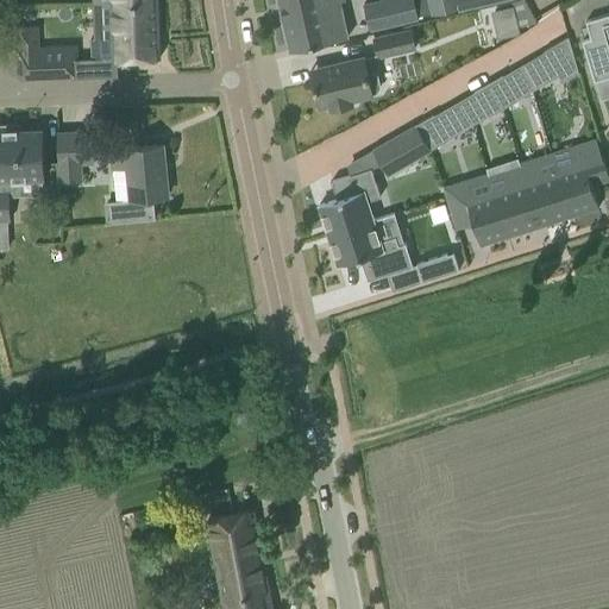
[(278,0),(292,50),(347,37),(341,13),(340,11),(328,13),(325,4),(338,0),(278,0)]
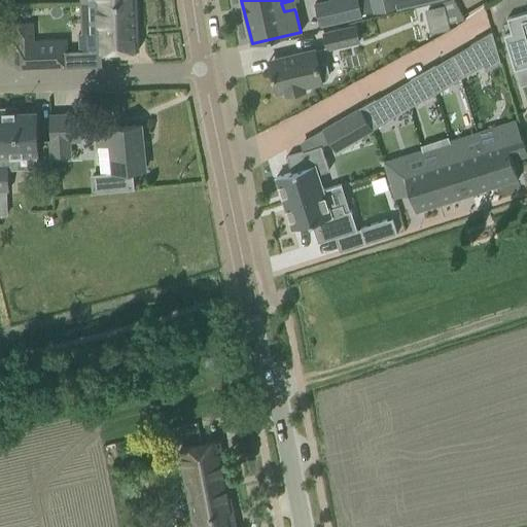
[(326,0),(315,3),(320,25),(362,15),(361,13),(374,10),(371,0),(326,0)]
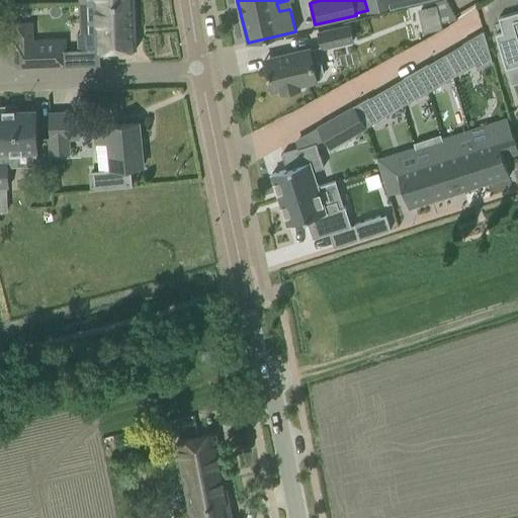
[(364,0),(367,10),(367,12),(419,0),(364,0)]
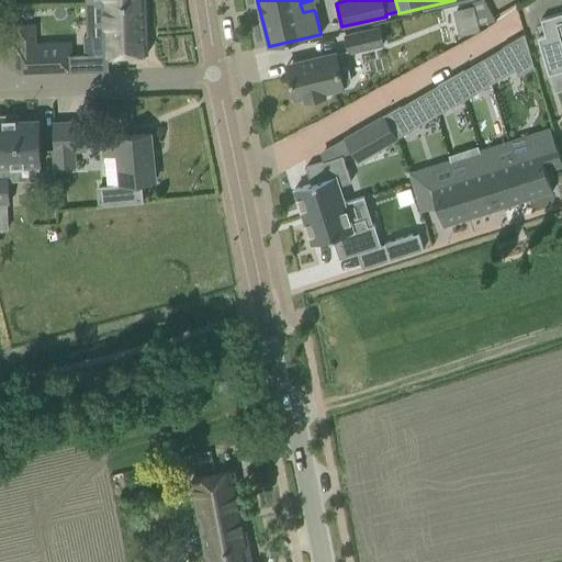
[(147,53),(145,1),(102,2),(103,35),(83,35),(85,55),(104,55),(147,53)]
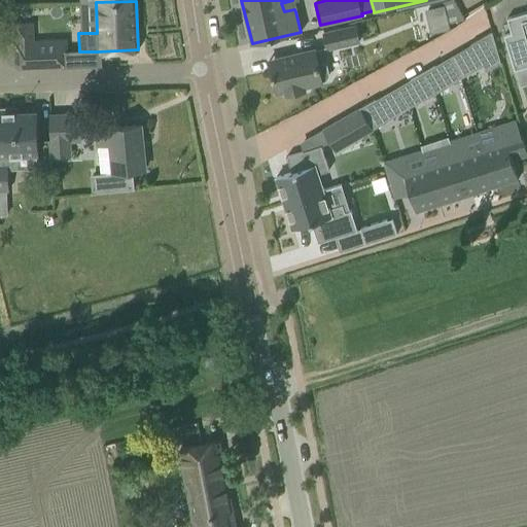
[(444,4),(428,8),(433,33),(450,29),(444,4)]
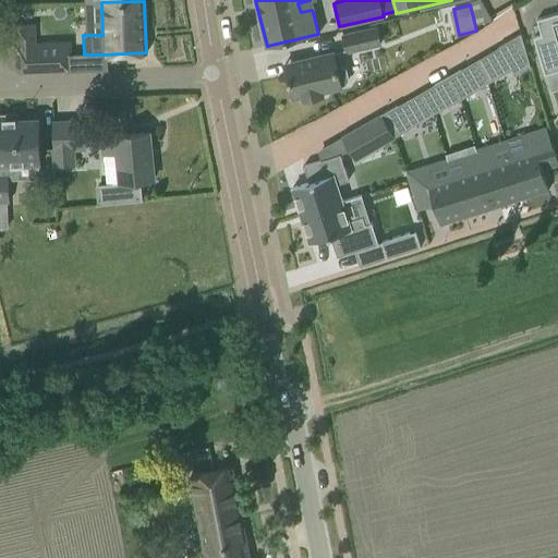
[(541,35),(534,37),(544,74),(545,73),(557,70),(557,12),(536,19),(541,35)]
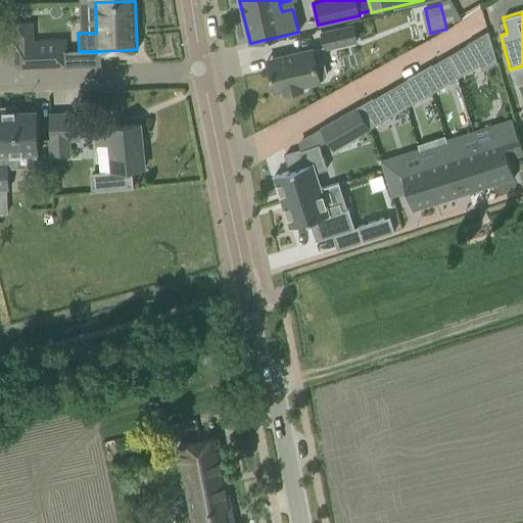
[(357,41),(352,26),(321,33),(325,48),(357,41)]
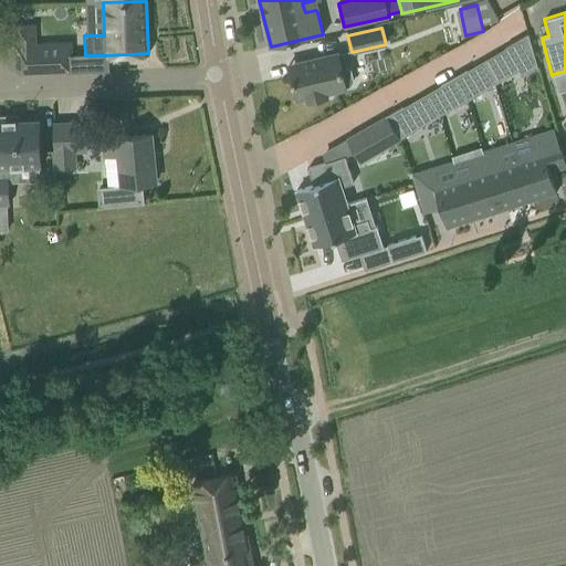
[(527,33),(504,46),(505,48),(519,71),(536,61),(527,33)]
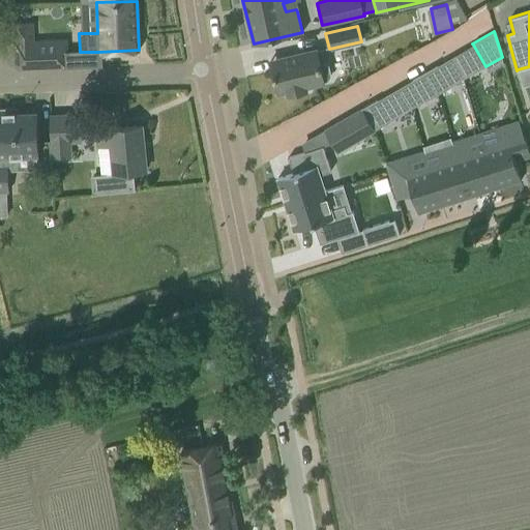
[(67,60),(66,39),(30,41),(30,42),(22,42),(22,41),(15,42),(16,67),(65,65),(65,64),(65,60),(67,60)]
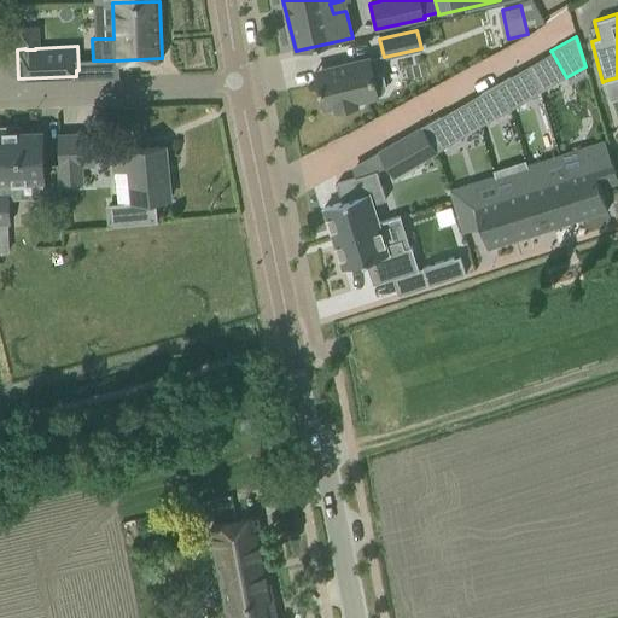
[(386,88),(383,75),(378,73),(372,74),(369,58),(315,71),(324,109),(334,106),(336,111),(357,106),(356,101),(378,95),(377,94),(383,93),(386,88)]
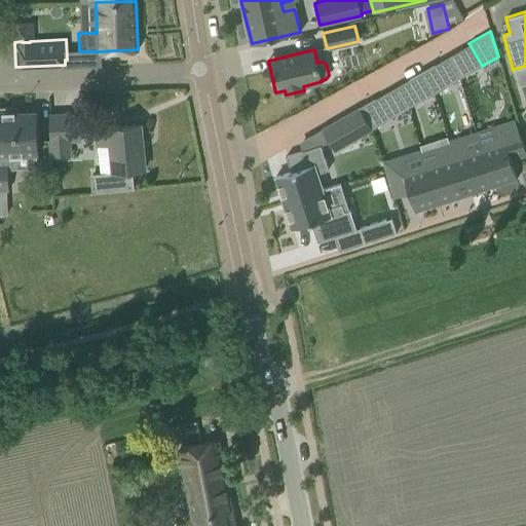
[(434,64),(421,71),(435,94),(446,86),(446,85),(435,65),(434,64)]
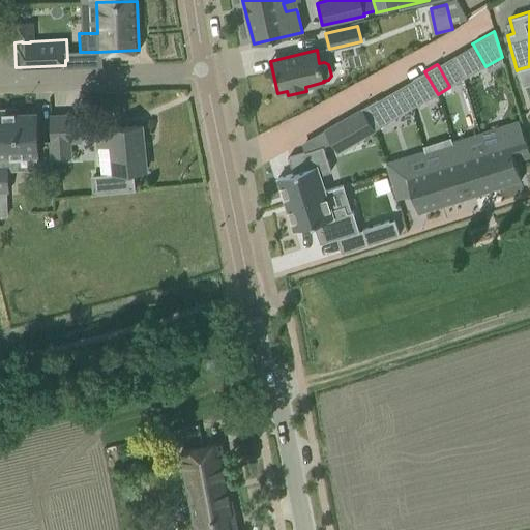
[(424,71),(412,79),(413,80),(424,100),(425,100),(438,94),(424,71)]
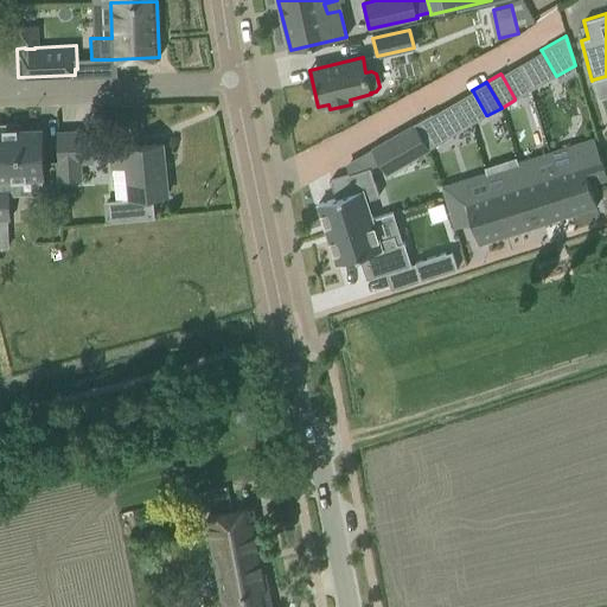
[(432,114),(414,123),(415,123),(429,149),(447,139),(446,139),(433,114),(432,114)]
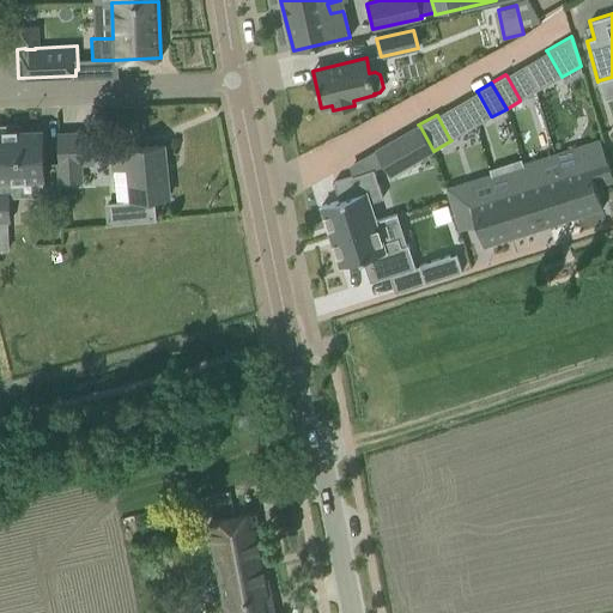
[(44,180),(43,129),(19,131),(19,126),(20,126),(20,123),(2,125),(2,132),(0,132),(0,220),(10,220),(8,181),(44,180)]
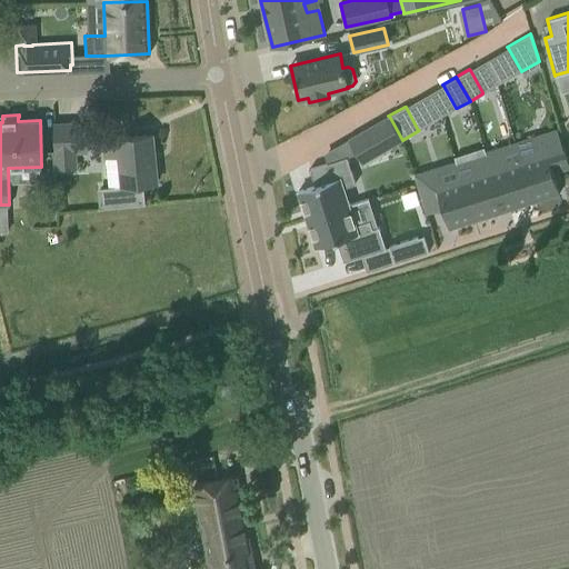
[(389,116),(348,139),(357,153),(391,135),(397,143),(402,140),(389,116)]
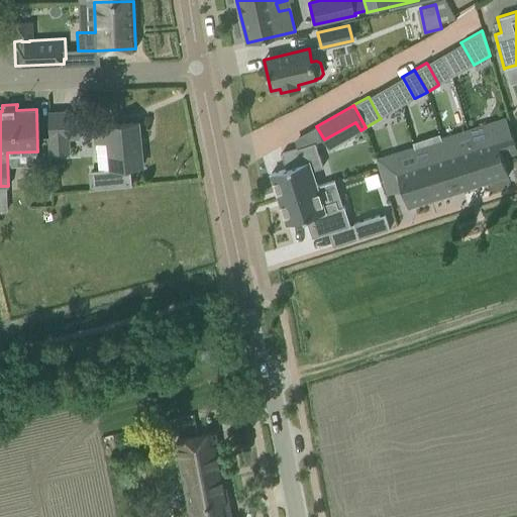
[(79,137),(78,112),(48,113),(49,138),(79,137)]
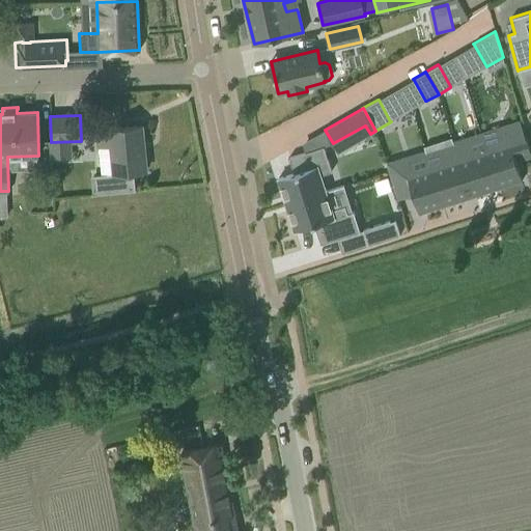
[(487,145),(500,186),(524,178),(519,159),(530,155),(530,143),(523,118),(499,126),(504,140),(487,145)]
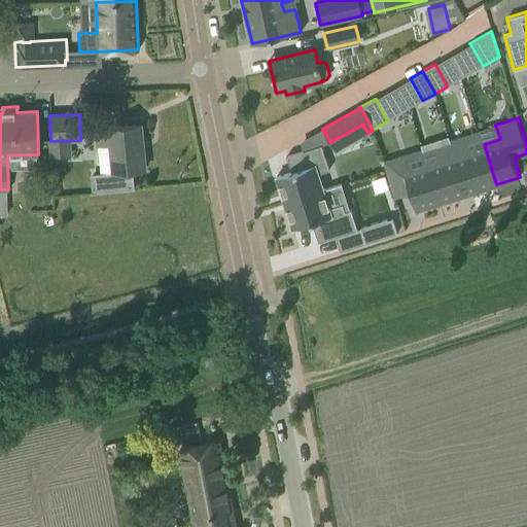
[(101,173),(94,174),(96,192),(134,189),(133,170),(145,169),(141,125),(120,127),(97,129),(98,145),(101,173)]
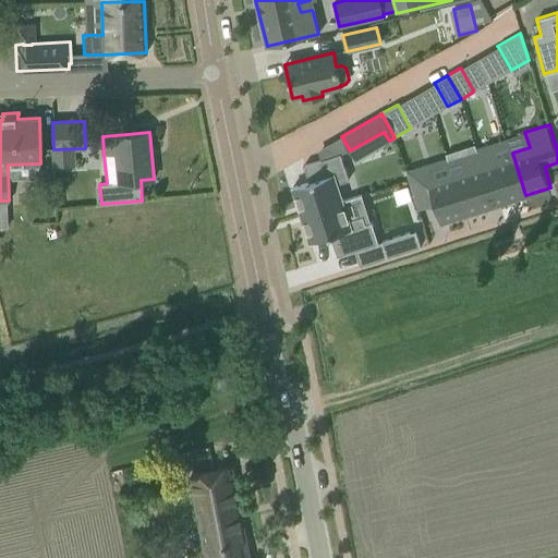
[(478,146),(497,204),(525,195),(512,153),(499,156),(492,143),(478,146)]
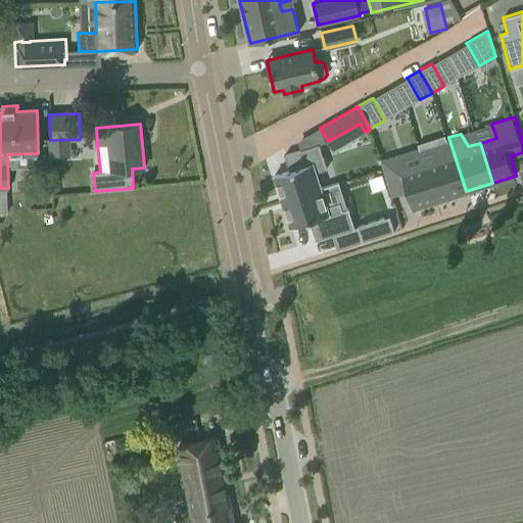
[(438,200),(466,191),(448,137),(436,141),(437,156),(425,160),(438,200)]
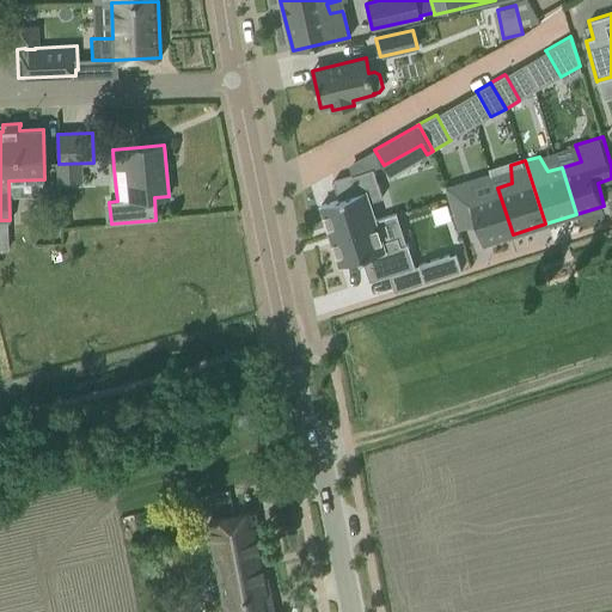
[(338,200),(320,206),(330,236),(375,221),(368,199),(380,195),(372,169),(332,182),(338,200)]
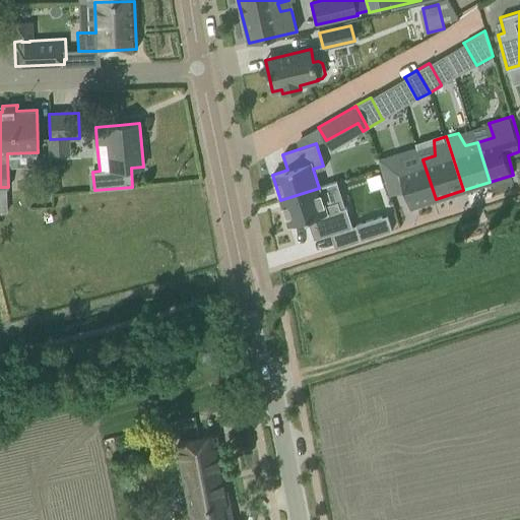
[(406,188),(412,206),(436,199),(423,159),(407,164),(402,149),(381,156),(392,192),(406,188)]
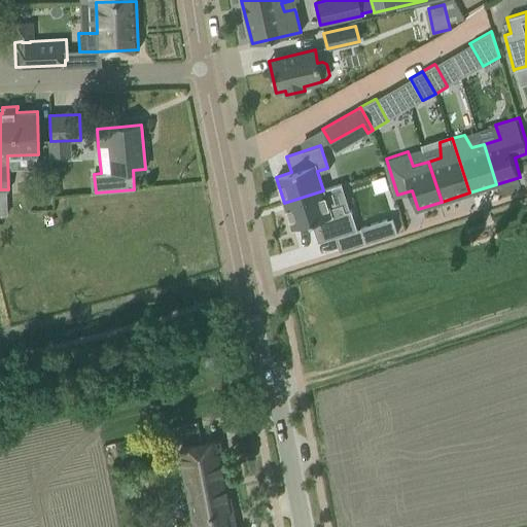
[(323,190),(284,203),(292,229),(311,222),(318,243),(357,230),(351,210),(345,212),(342,205),(329,209),(323,190)]
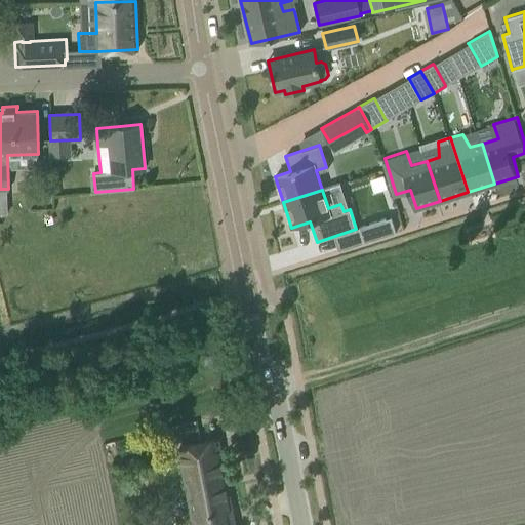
[(391,217),(360,228),(364,242),(396,232),(391,217)]
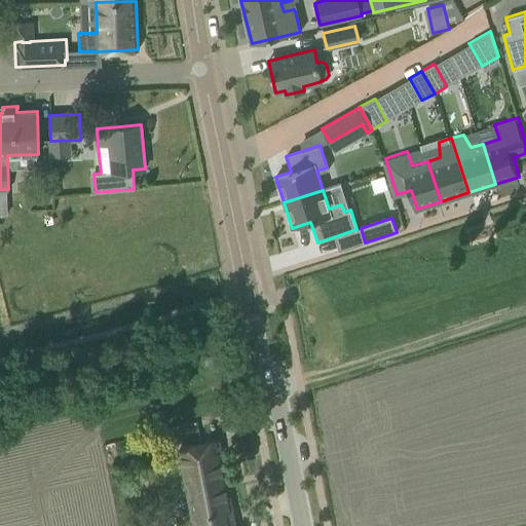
[(233,525),(217,441),(180,448),(194,525),(233,525)]
